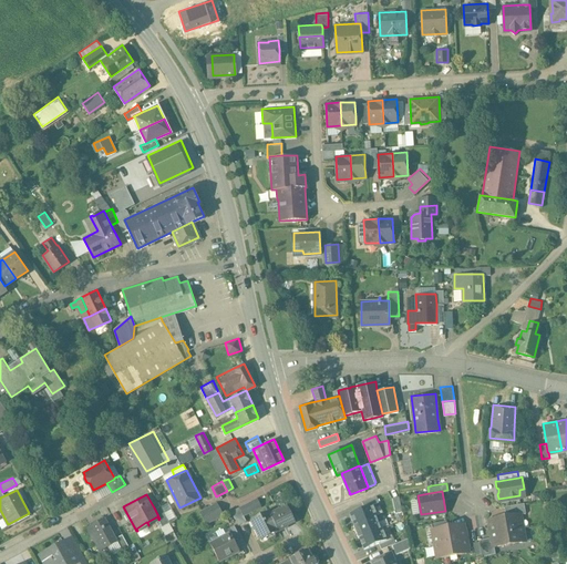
[(377,494),(362,500),(364,506),(372,503),(379,501),(377,494)]
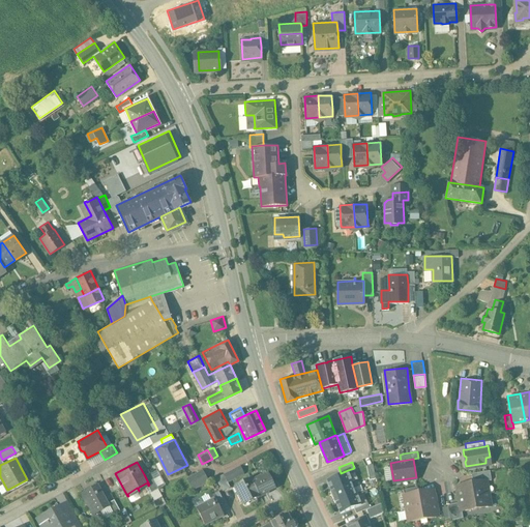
[(373,463),(366,464),(370,478),(376,476),(373,463)]
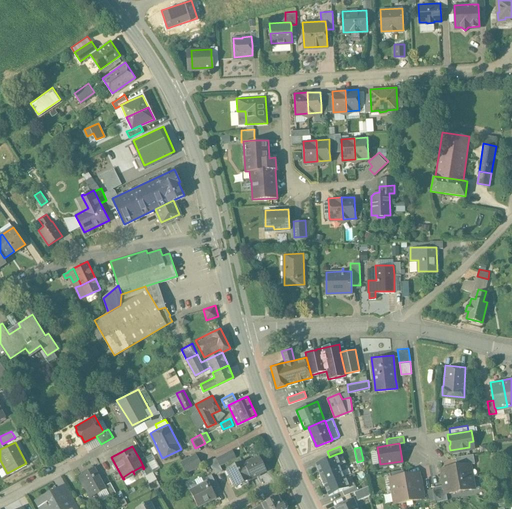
[(145,456),(154,469),(160,465),(152,452),(145,456)]
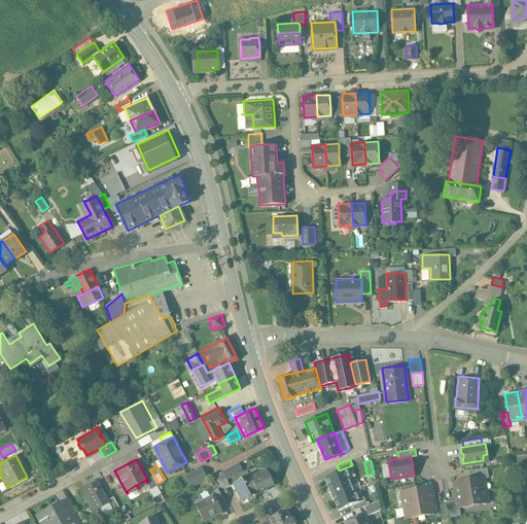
[(202,466),(186,475),(191,485),(207,478),(202,466)]
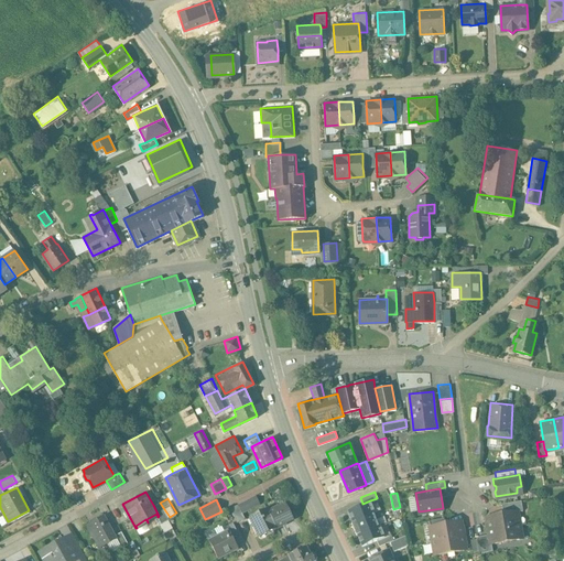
[(521,499),(501,503),(503,513),(517,509),(517,510),(523,509),(521,499)]
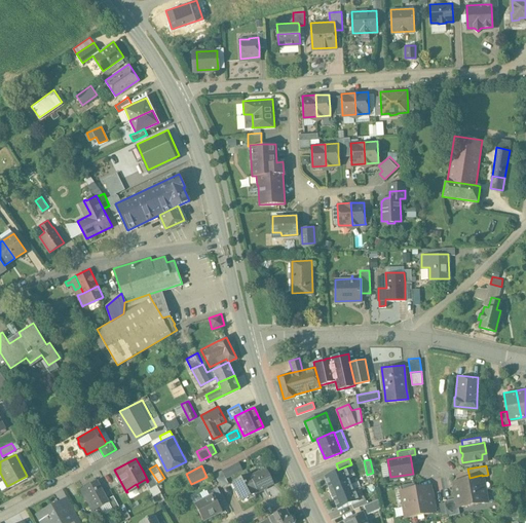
[(352,488),(348,478),(350,478),(345,467),(338,470),(325,475),(329,486),(328,486),(332,497),(333,496),(337,508),(351,501),(359,498),(354,487),(352,488)]
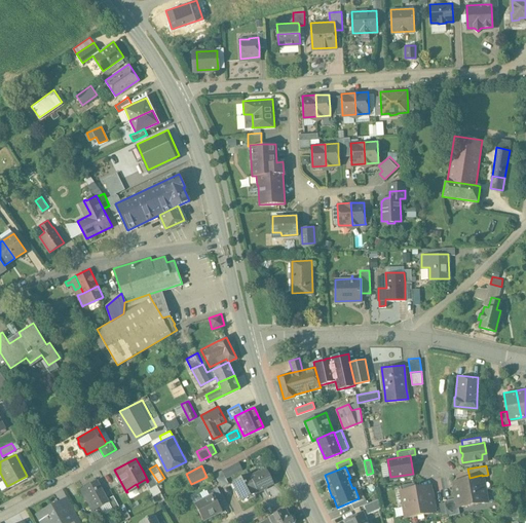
[(156,483),(148,468),(143,471),(148,481),(150,487),(156,483)]
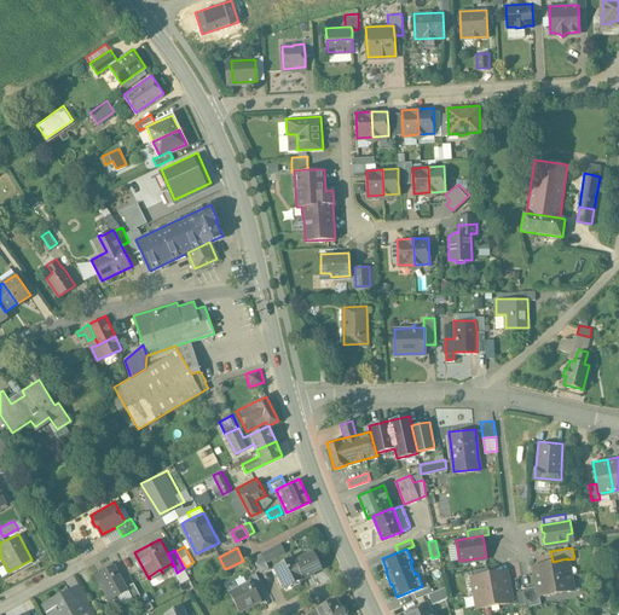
[(261,551),(253,556),(260,570),(268,567),(261,551)]
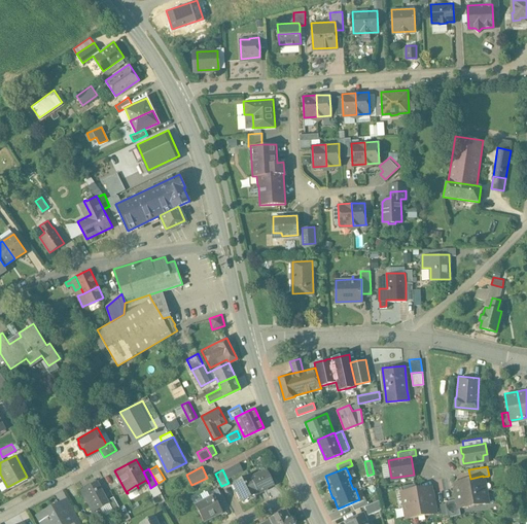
[(268,469),(260,473),(259,472),(251,476),(251,477),(258,492),(267,488),(267,487),(274,483),(268,469)]
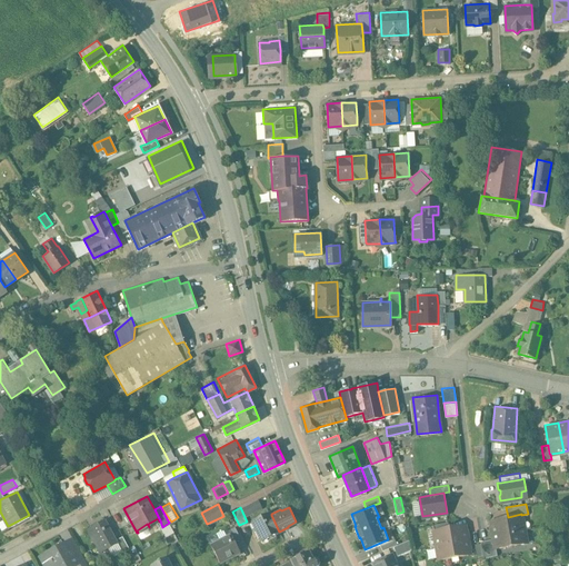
[(270,512),(252,520),(262,540),(279,532),(271,515),(271,514),(270,512)]
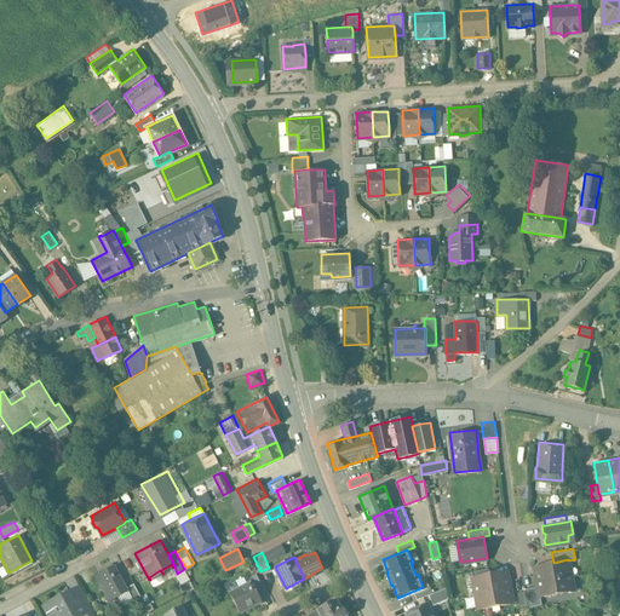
[(554,563),(534,565),(538,580),(570,574),(568,560),(568,559),(554,563)]
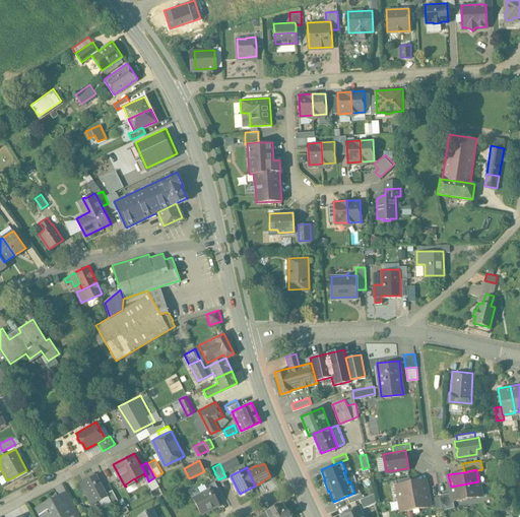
[(96,473),(79,482),(90,504),(108,496),(108,495),(107,492),(96,473)]
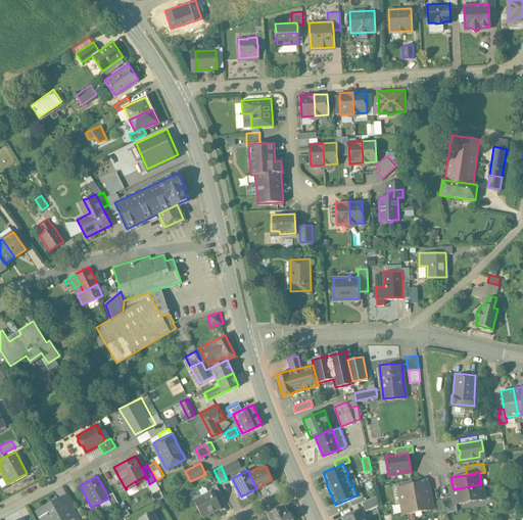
[(412,478),(397,480),(399,486),(413,484),(412,478)]
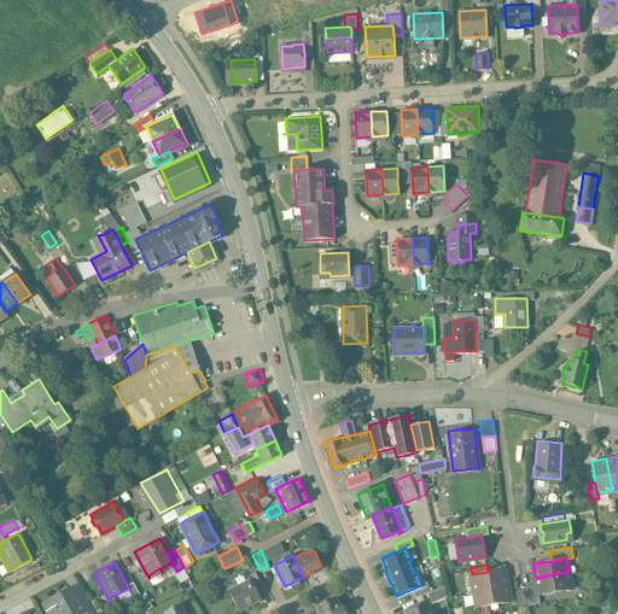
[(488,572),(472,574),(474,590),(507,584),(505,568),(488,572)]
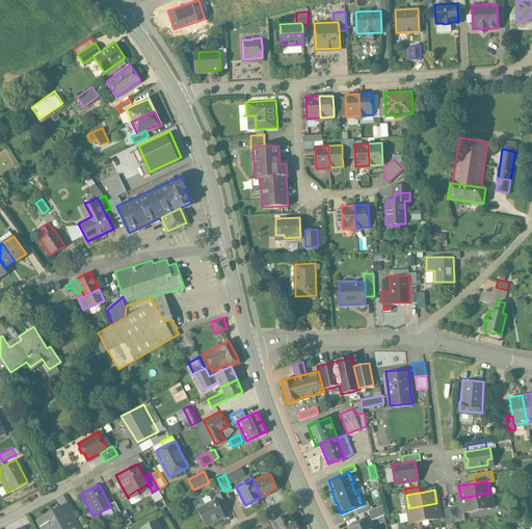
[(225,503),(219,492),(213,495),(215,499),(216,499),(219,505),(225,503)]
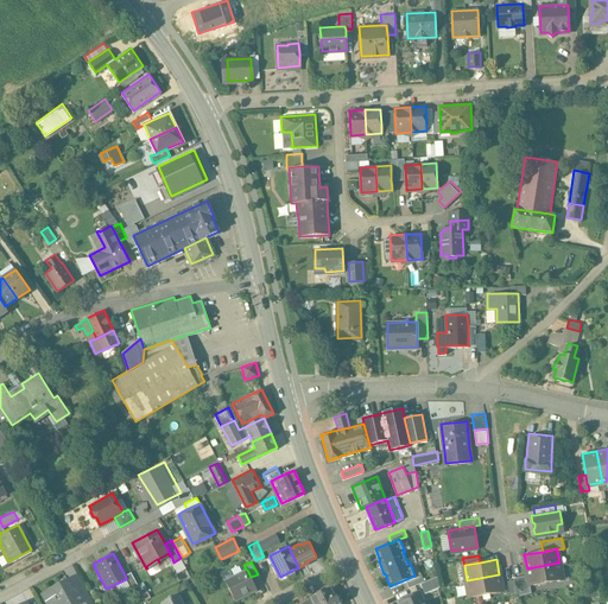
[(559,563),(527,568),(527,574),(530,584),(562,578),(559,563)]
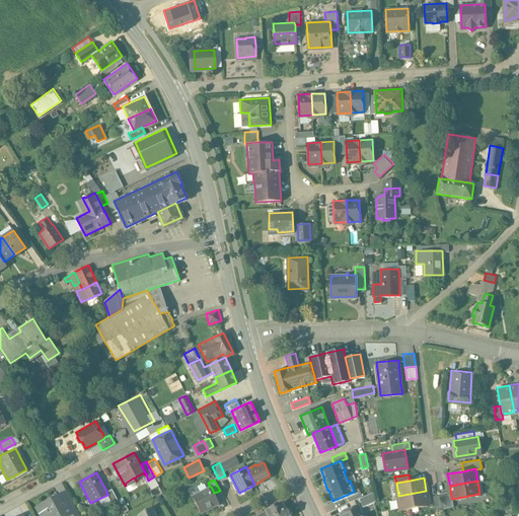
[(210,487),(193,496),(201,512),(219,503),(214,493),(211,487),(210,487)]
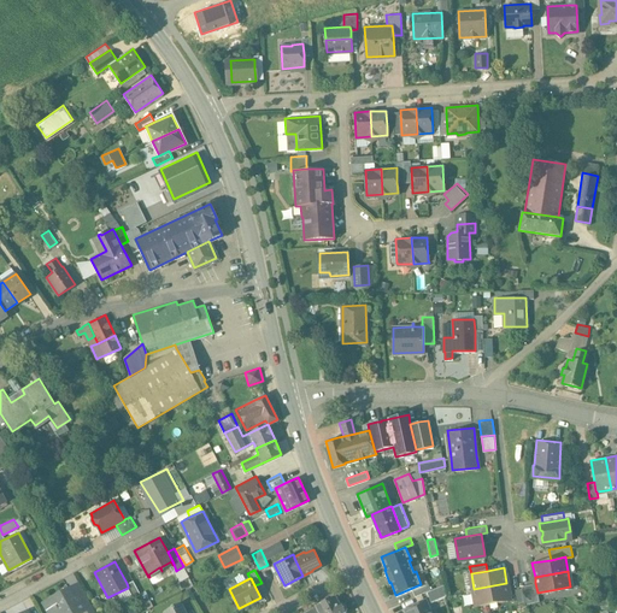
[(141,594),(133,579),(127,583),(128,587),(128,588),(133,597),(141,594)]
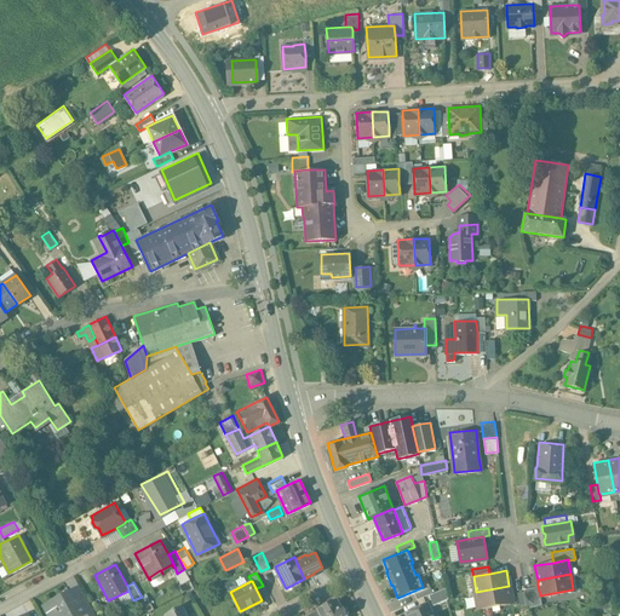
[(80,583),(42,603),(47,612),(57,608),(57,610),(58,609),(62,615),(80,615),(86,614),(79,600),(87,597),(80,583)]
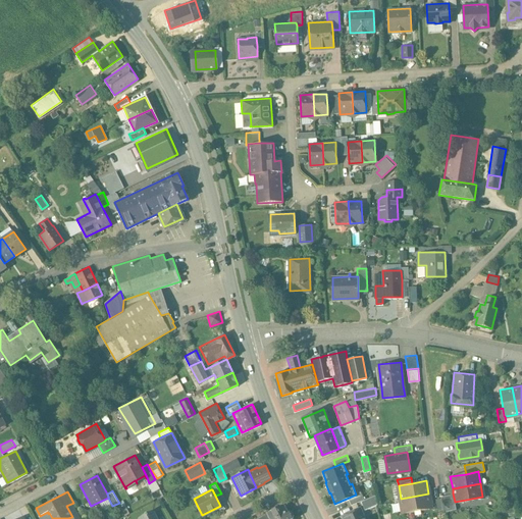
[(356,495),(349,498),(351,504),(364,499),(362,492),(356,495)]
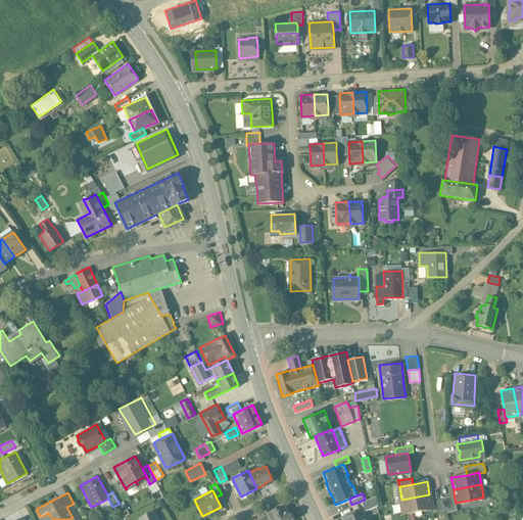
[(429,494),(401,500),(403,513),(432,508),(429,494)]
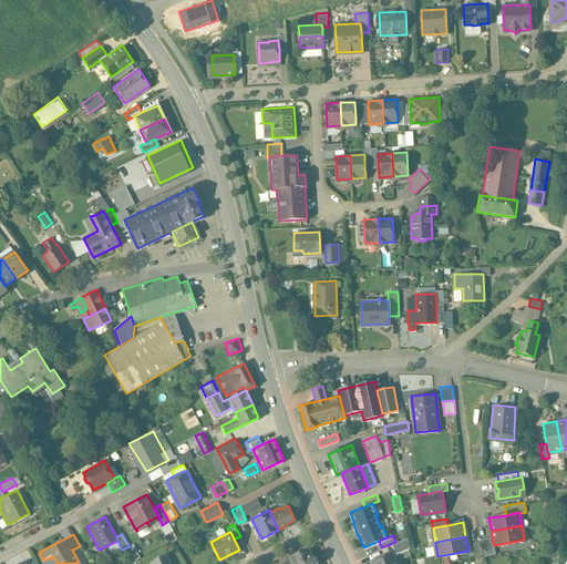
[(492,536),(480,539),(480,540),(482,555),(495,552),(494,545),(492,536)]
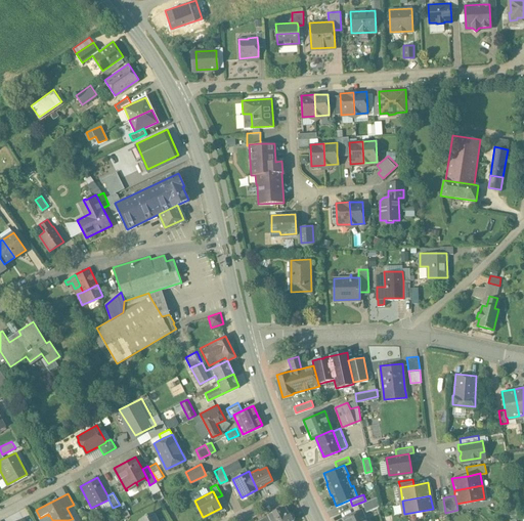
[(443,498),(437,500),(440,514),(445,513),(443,498)]
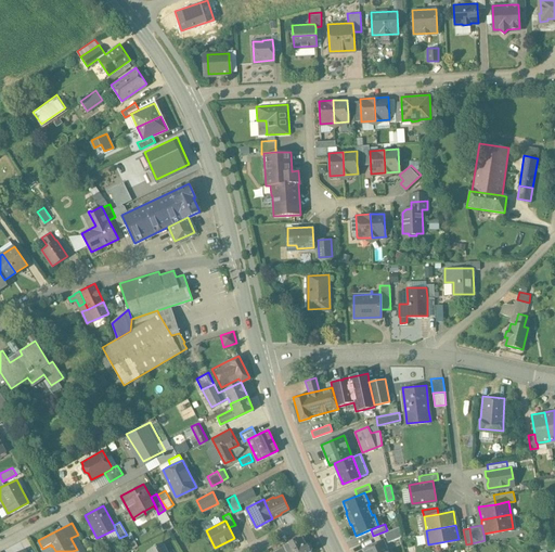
[(87,551),(78,535),(71,538),(77,550),(77,551),(87,551)]
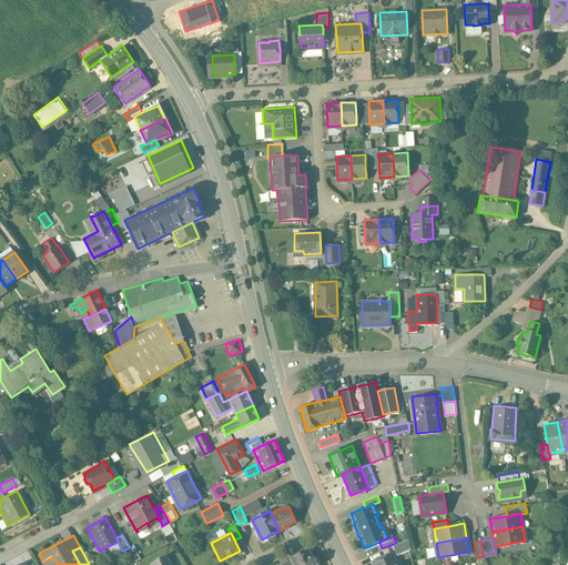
[(308,548),(279,564),(317,564),(318,564),(320,562),(317,557),(314,556),(313,557),(308,548)]
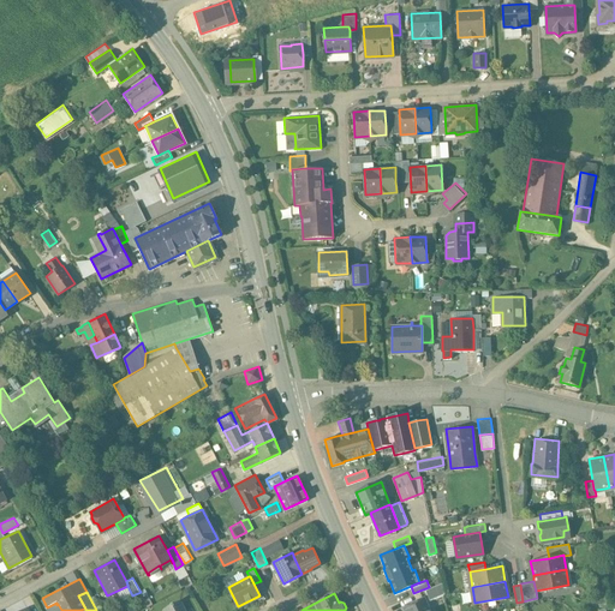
[(429,610),(424,598),(405,606),(406,610),(429,610)]
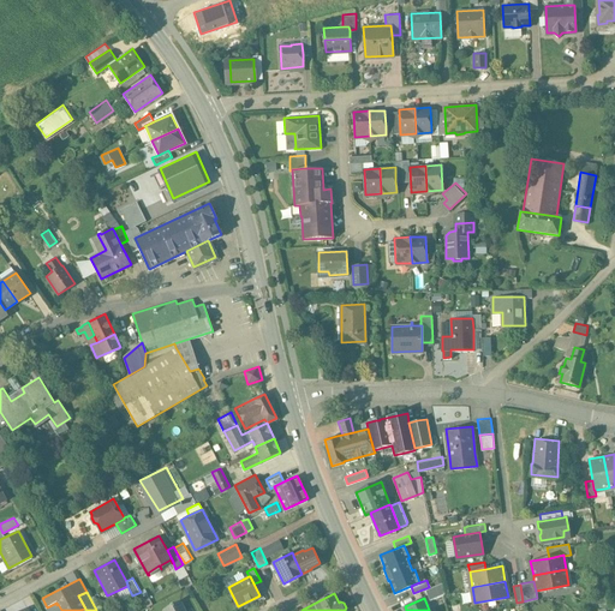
[(186,610),(180,599),(162,609),(163,610),(186,610)]
